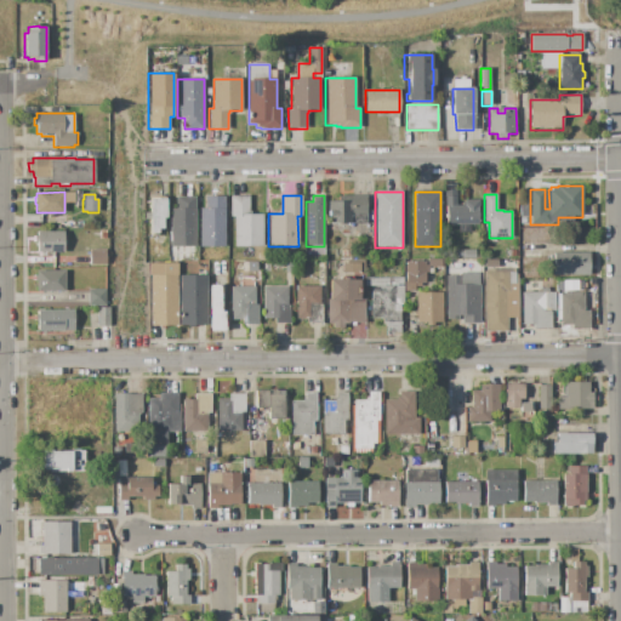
[(328,201),(347,201),(347,195),(366,195),(366,224),(330,224),(330,217),(329,217),(328,201)]
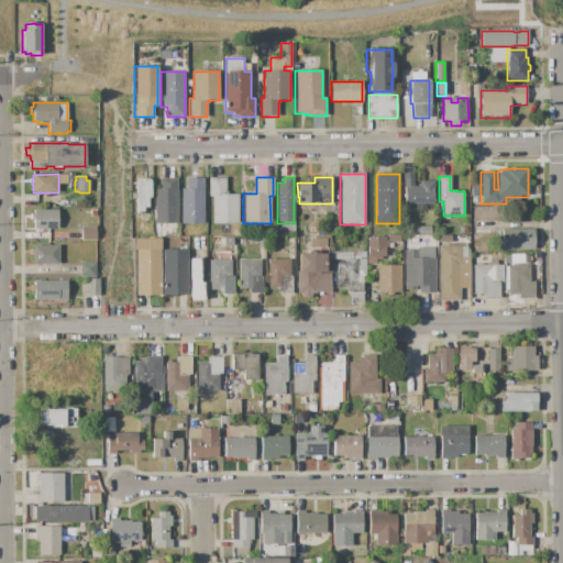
[(403,177),(414,177),(414,184),(418,184),(420,184),(420,181),(433,181),(433,190),(433,203),(404,205),(404,187),(403,177)]
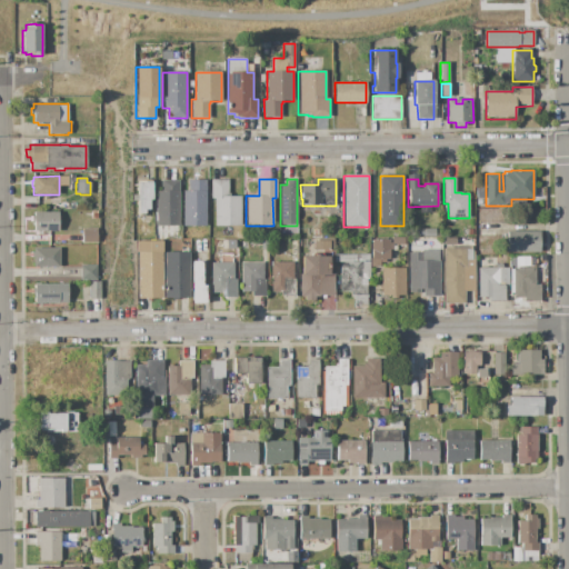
[(156,191),(161,191),(161,180),(179,180),(179,191),(179,226),(156,226),(156,191)]
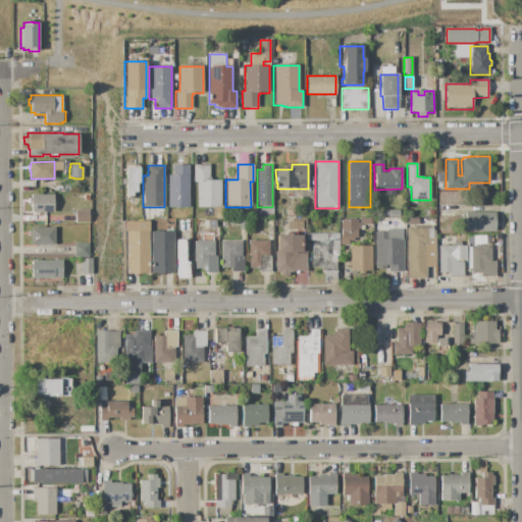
[(167,175),(172,175),(172,165),(189,165),(189,207),(167,207),(167,175)]
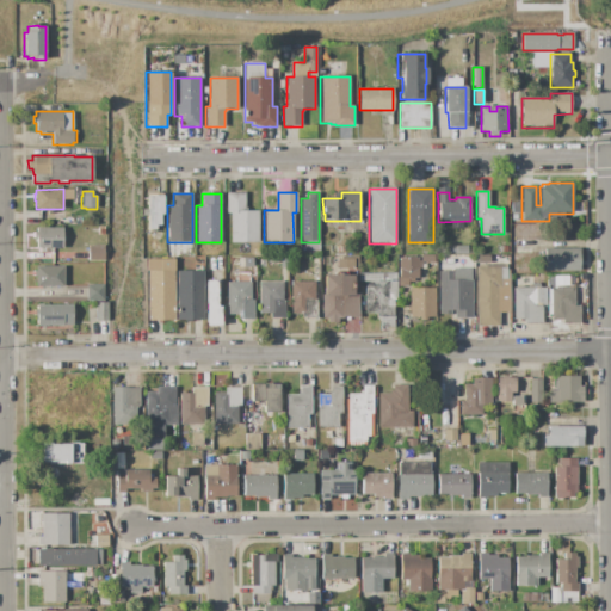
[(227,193),(245,193),(245,210),(258,210),(259,242),(230,242),(229,213),(227,213),(227,193)]
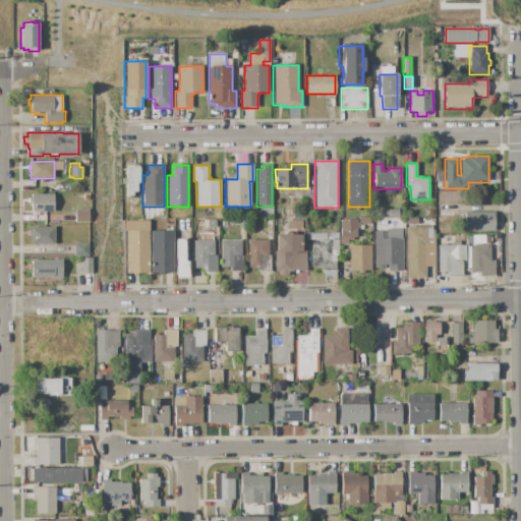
[(125,166),(138,166),(138,195),(125,196),(125,184),(120,184),(120,178),(125,178),(125,166)]
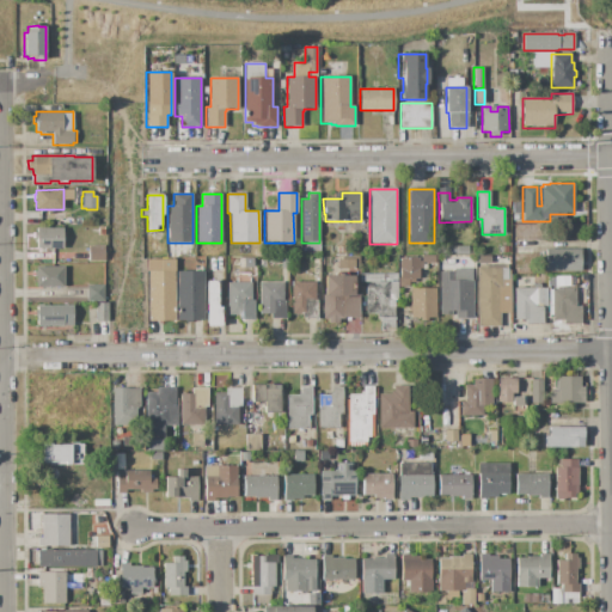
[(512,202),(521,202),(521,214),(512,214),(512,202)]
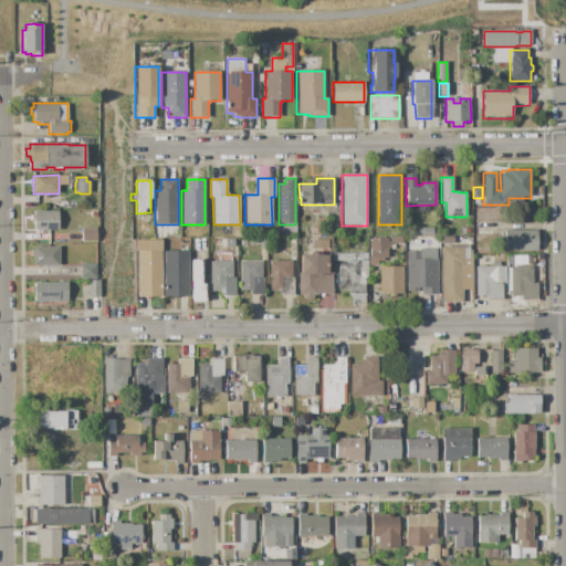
[(34,211),(59,211),(59,230),(54,230),(54,232),(51,232),(51,230),(46,230),(46,232),(38,232),(38,230),(34,230),(34,222),(33,222),(33,221),(31,221),(31,216),(34,216),(34,211)]
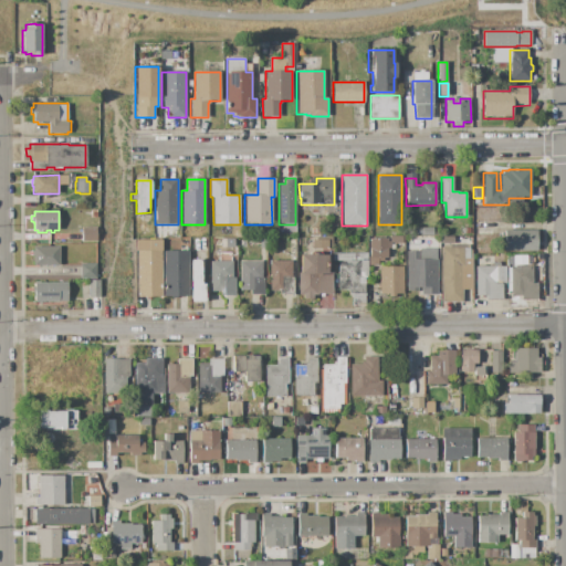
[(82,228),(88,228),(88,227),(96,227),(96,242),(82,242),(82,228)]
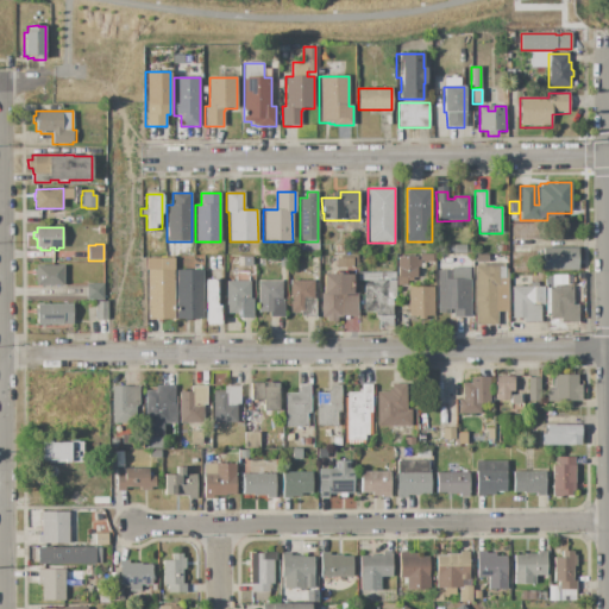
[(447,245),(466,245),(466,255),(447,255),(447,245)]
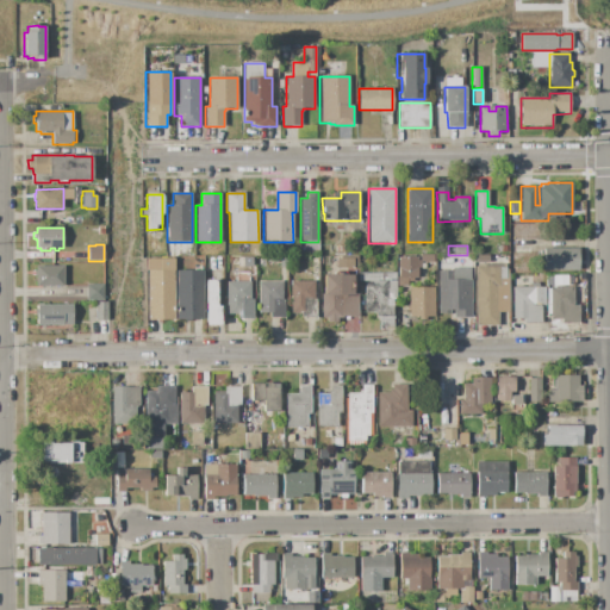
[(540,248),(579,248),(579,271),(541,271),(540,248)]
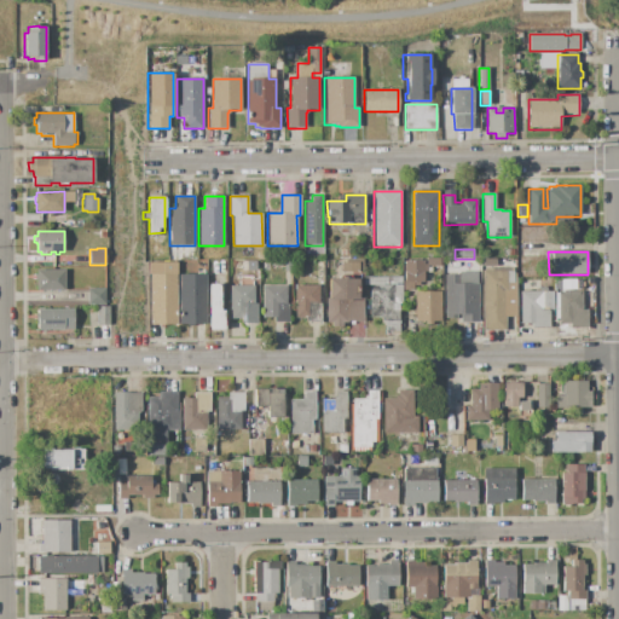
[(404,261),(424,261),(424,265),(427,265),(427,259),(441,259),(441,266),(427,267),(427,279),(424,279),(424,283),(420,283),(420,285),(415,285),(415,291),(404,291),(404,261)]
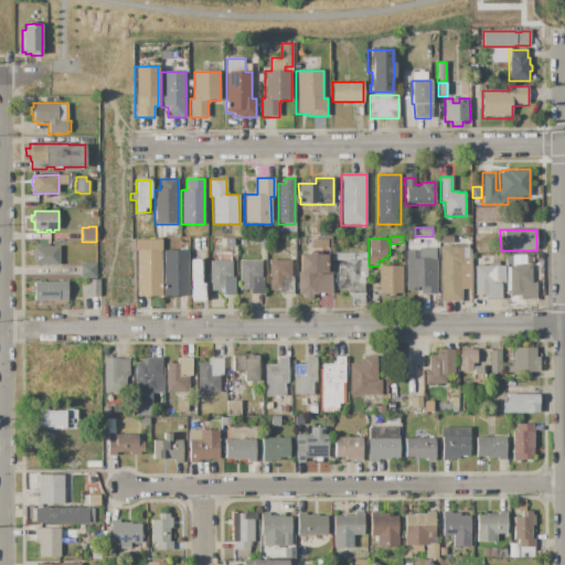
[(311,240),(328,240),(328,237),(332,237),(332,248),(311,248),(311,240)]
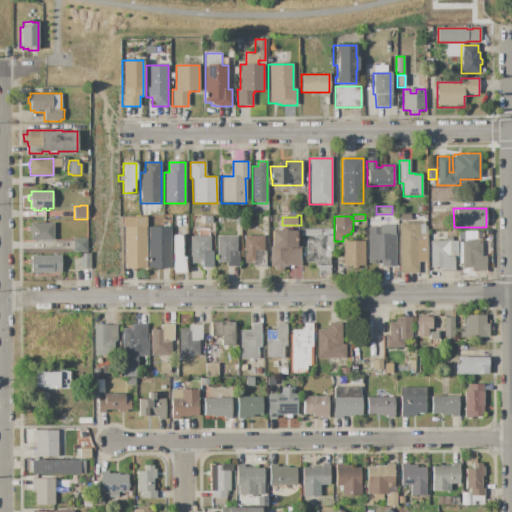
[(269,216),(276,216),(276,231),(296,230),(296,237),(297,237),(297,243),(296,243),(296,249),(301,248),(301,266),(287,266),(287,267),(283,267),(283,270),(275,270),(275,267),(271,267),(270,267),(270,256),(269,256),(269,216)]
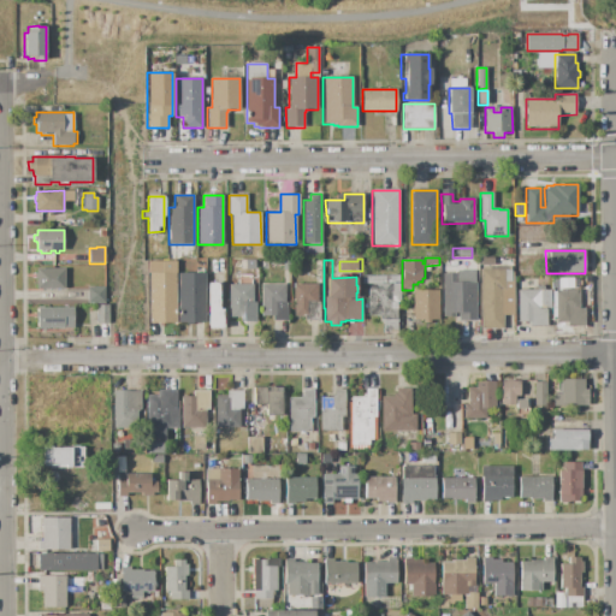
[(147,273),(155,273),(155,266),(173,266),(173,273),(176,273),(176,323),(148,323),(147,273)]
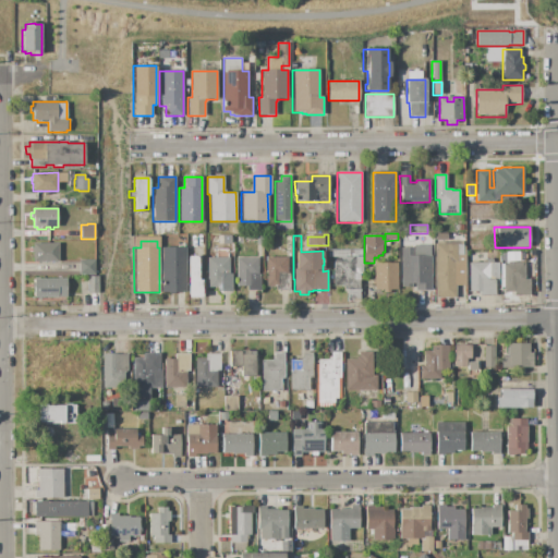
[(435,244),(437,244),(437,241),(465,241),(465,245),(463,245),(463,254),(465,254),(465,274),(456,275),(456,278),(458,278),(458,284),(456,284),(456,299),(435,299),(435,244)]
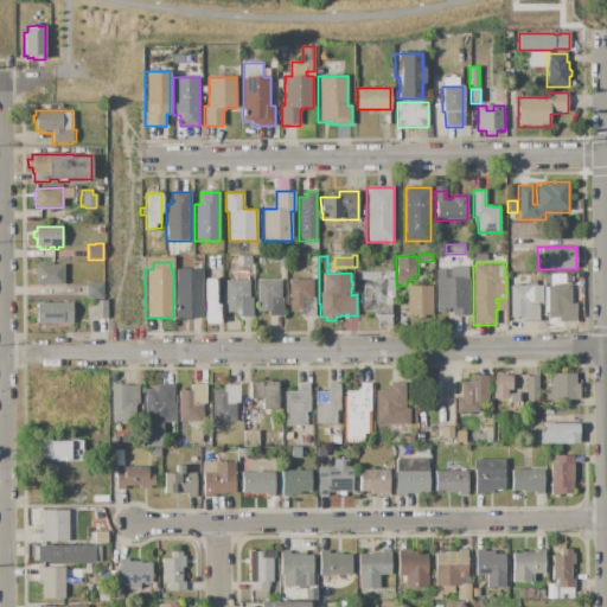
[(36,264),(63,264),(63,285),(44,285),(44,286),(40,286),(40,285),(36,285),(36,264)]
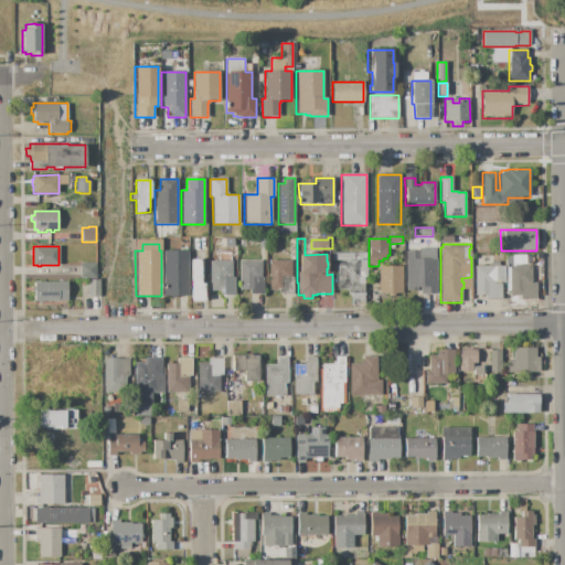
[(406,252),(419,252),(419,248),(436,248),(437,295),(420,295),(420,287),(417,287),(417,290),(406,290),(406,252)]
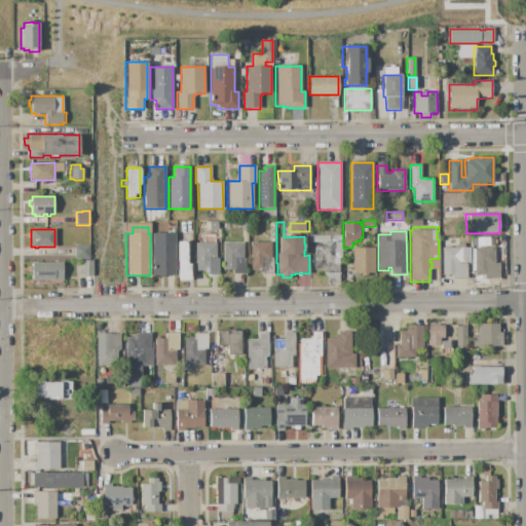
[(151,233),(175,233),(176,275),(151,275),(151,233)]
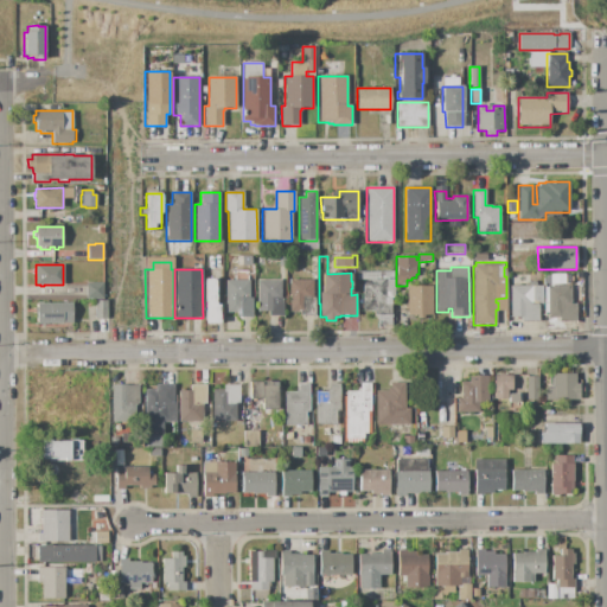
[(356,272),(395,272),(395,315),(391,317),(391,327),(384,327),(384,330),(379,330),(379,327),(378,327),(378,315),(375,315),(375,313),(363,313),(363,280),(356,280),(356,272)]
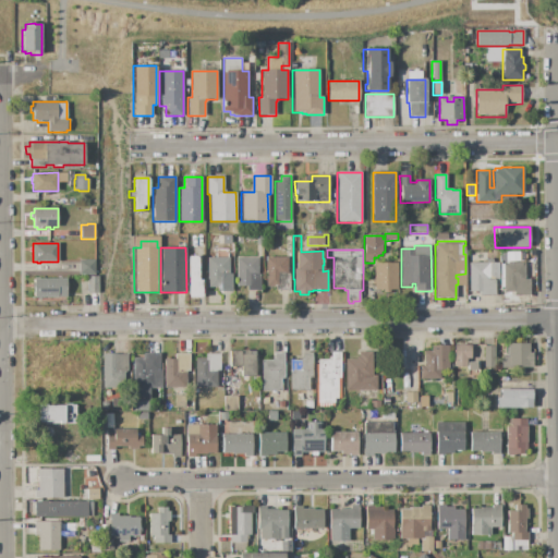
[(187,256),(198,256),(198,279),(202,279),(202,296),(187,296),(187,256)]
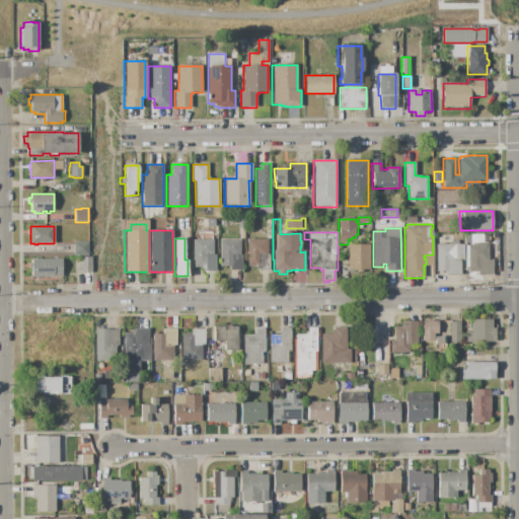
[(193,240),(213,239),(213,255),(215,255),(215,271),(205,271),(205,267),(193,267),(193,240)]
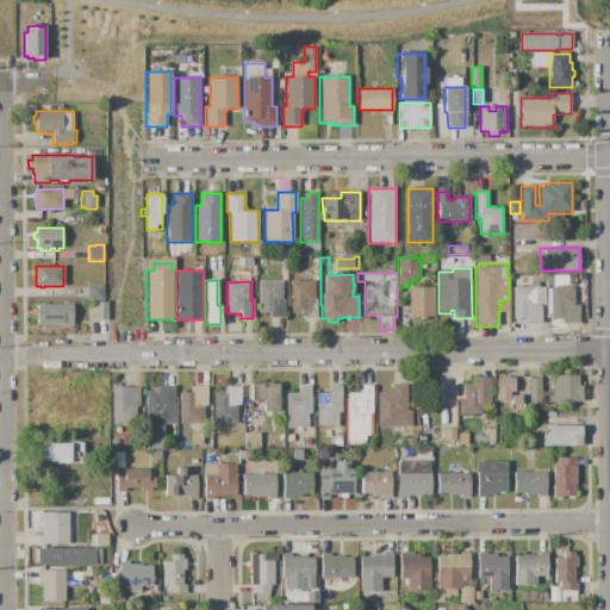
[(259,281),(282,281),(282,299),(284,299),(284,318),(271,318),(271,313),(259,313),(259,281)]
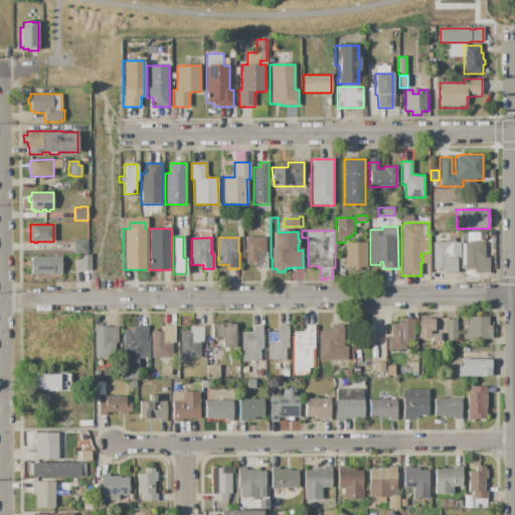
[(245,237),(266,237),(266,252),(268,252),(268,269),(254,269),(254,265),(245,265),(245,237)]
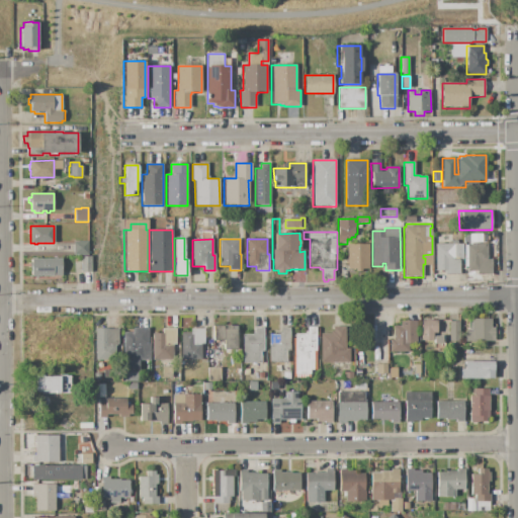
[(71,241),(86,241),(86,255),(72,255),(71,241)]
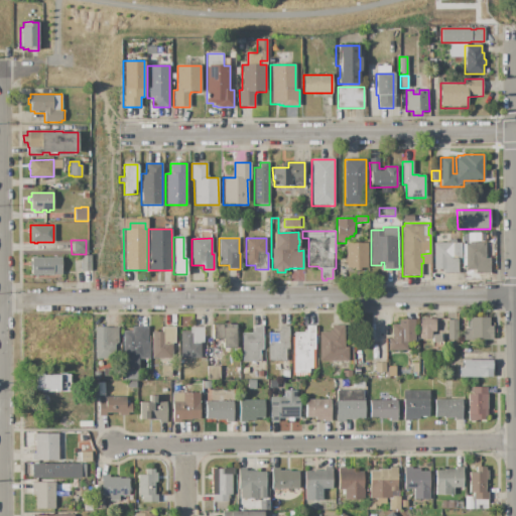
[(433,243),(449,243),(449,240),(456,240),(456,243),(462,243),(462,258),(458,258),(458,273),(443,273),(443,269),(433,269),(433,243)]
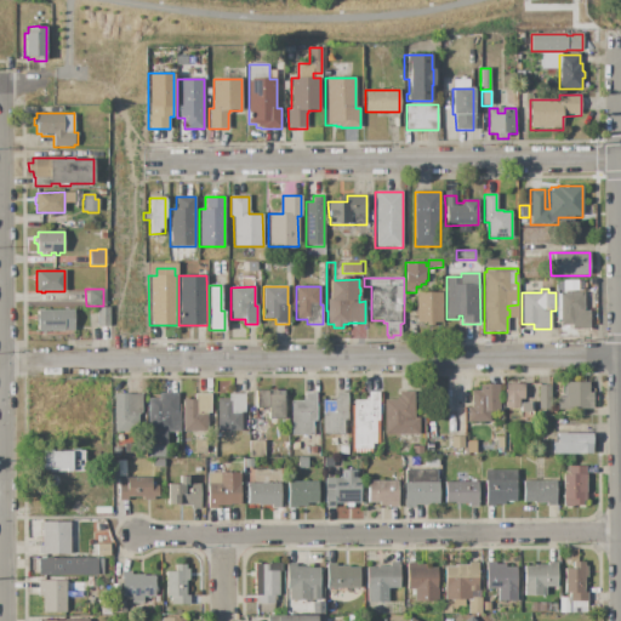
[(416,292),(443,292),(443,324),(416,324),(416,317),(415,317),(415,311),(416,311),(416,292)]
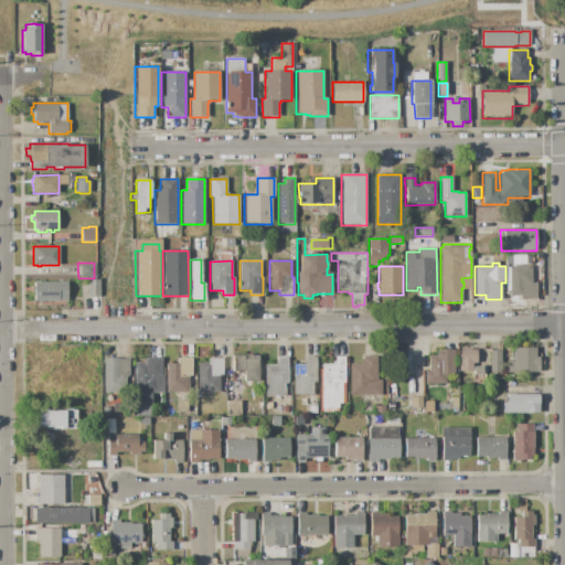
[(507,266),(531,266),(531,275),(532,275),(532,278),(531,278),(531,283),(536,283),(536,299),(520,299),(520,296),(507,296),(507,266)]
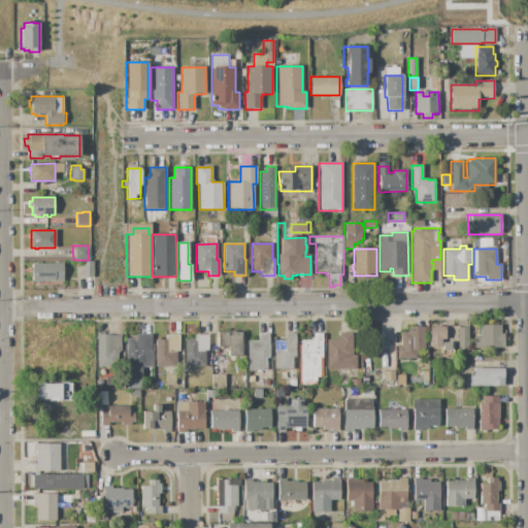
[(80,261),(91,261),(91,276),(80,276),(80,261)]
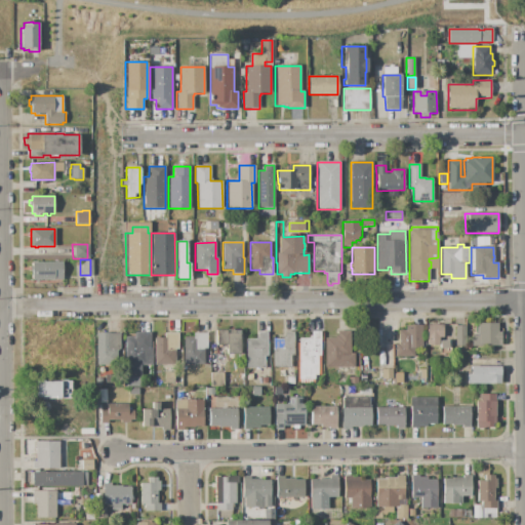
[(32,261),(63,261),(63,280),(38,280),(38,283),(36,283),(36,280),(32,280),(32,279),(31,279),(31,275),(32,275),(32,272),(31,272),(30,269),(31,266),(31,264),(32,264),(32,261)]
